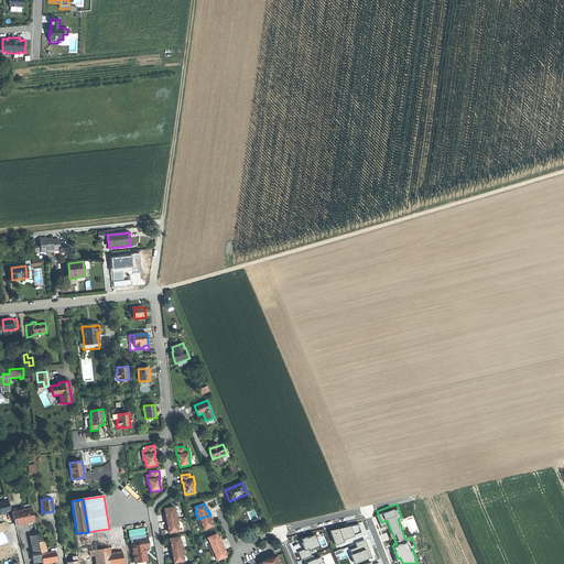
[(165,521),(177,519),(176,512),(175,512),(174,507),(164,509),(165,513),(166,517),(164,518),(165,521)]
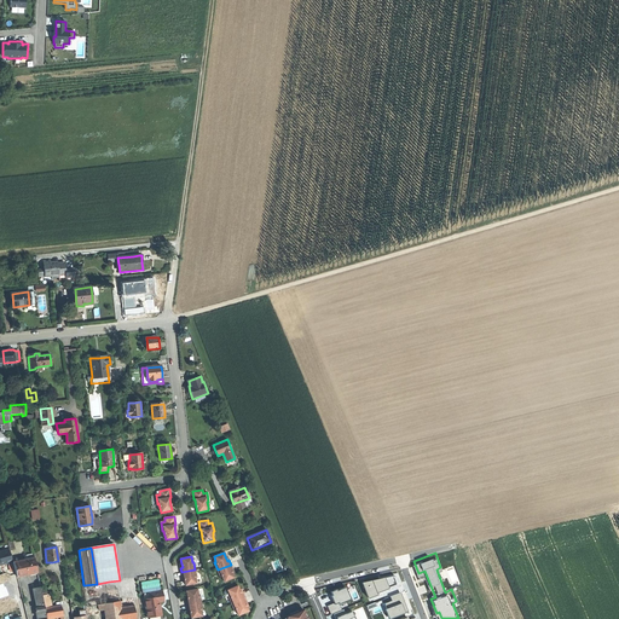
[(38,572),(34,557),(27,559),(13,562),(16,574),(17,577),(28,574),(38,572)]
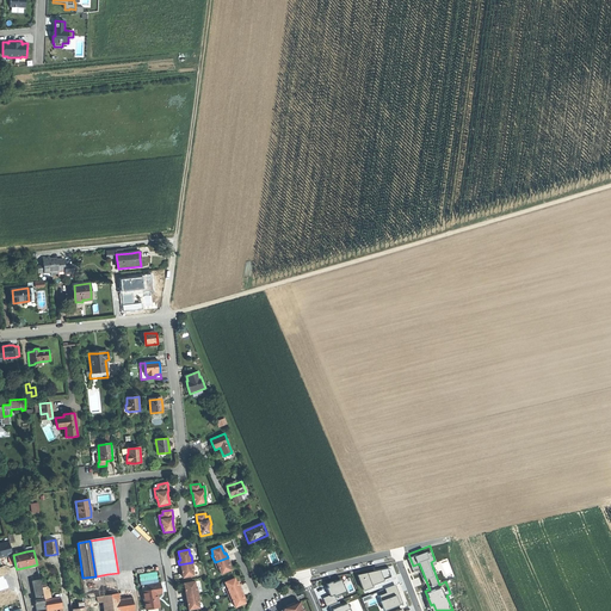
[(229,561),(228,557),(215,562),(217,569),(218,569),(221,574),(232,571),(229,566),(228,562),(229,561)]
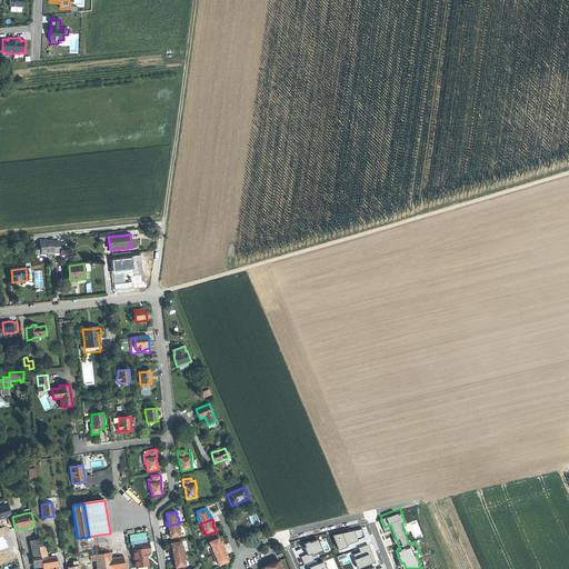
[(181,531),(179,523),(167,526),(167,530),(169,530),(170,533),(170,538),(180,537),(179,531),(181,531)]
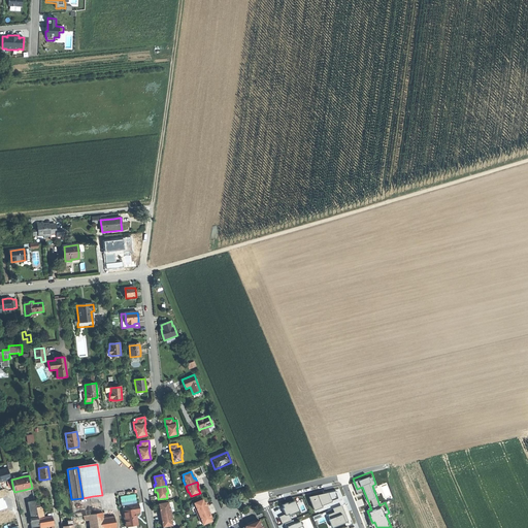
[(328,491),(309,495),(315,509),(323,506),(322,504),(337,498),(335,491),(329,493),(328,491)]
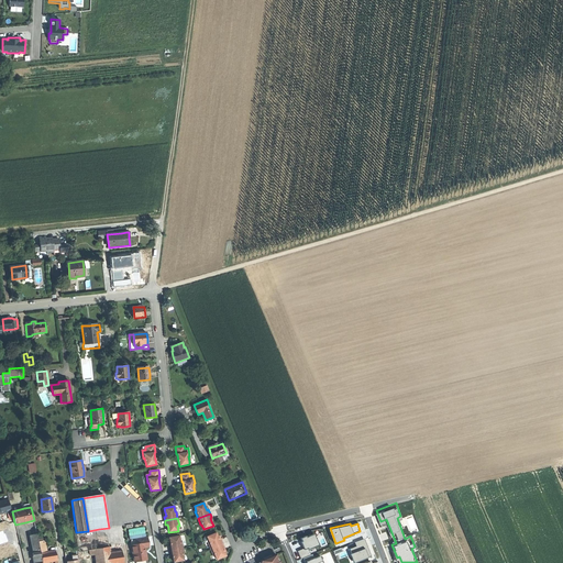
[(100,536),(99,529),(88,531),(76,532),(79,551),(89,550),(101,548),(102,548),(109,547),(108,534),(100,536)]
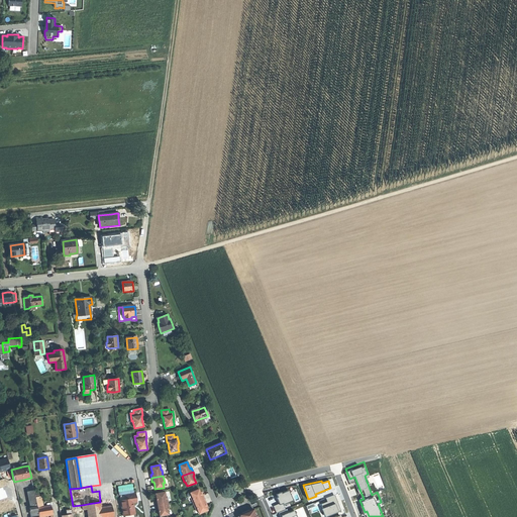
[(292,497),(288,488),(280,492),(280,491),(276,492),(277,495),(276,496),(279,502),(282,500),(282,501),(292,497)]
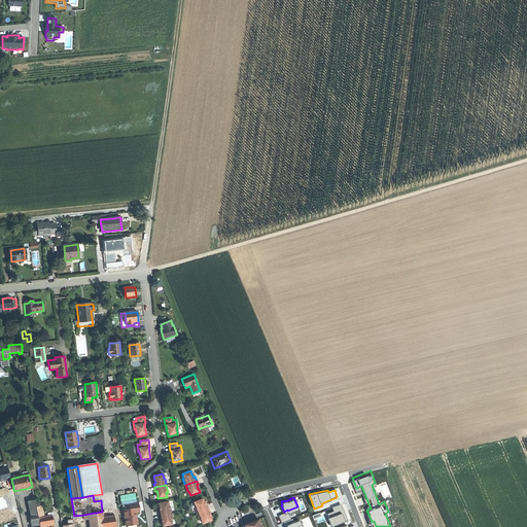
[(197,514),(208,508),(207,505),(205,506),(204,502),(202,499),(194,502),(196,507),(195,507),(197,514)]
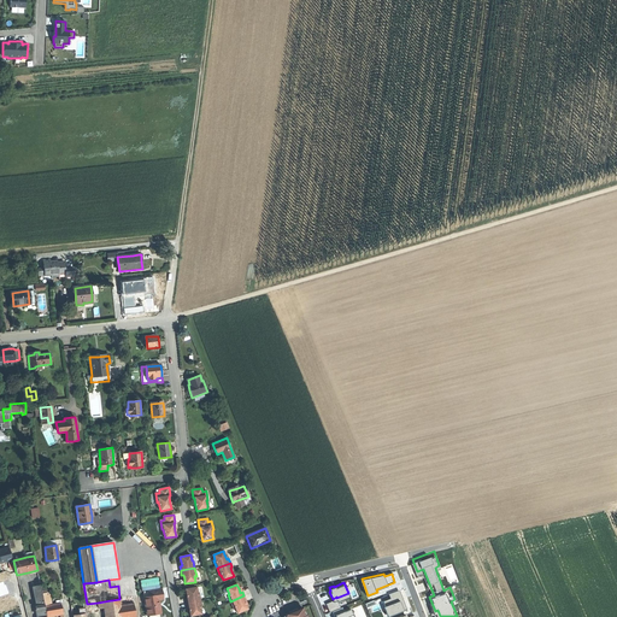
[(15,601),(23,599),(21,589),(19,586),(11,588),(15,601)]
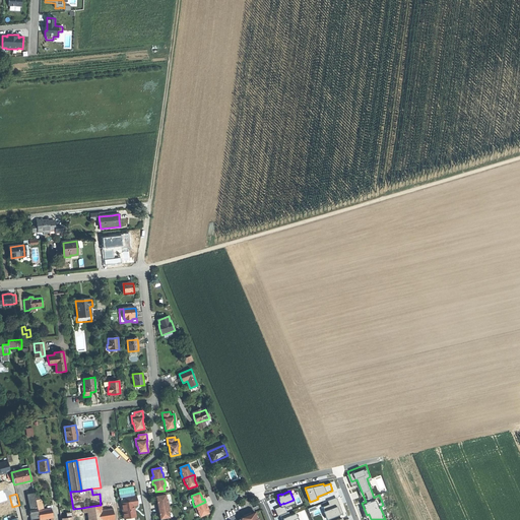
[(31,511),(38,510),(36,503),(35,494),(28,495),(31,511)]
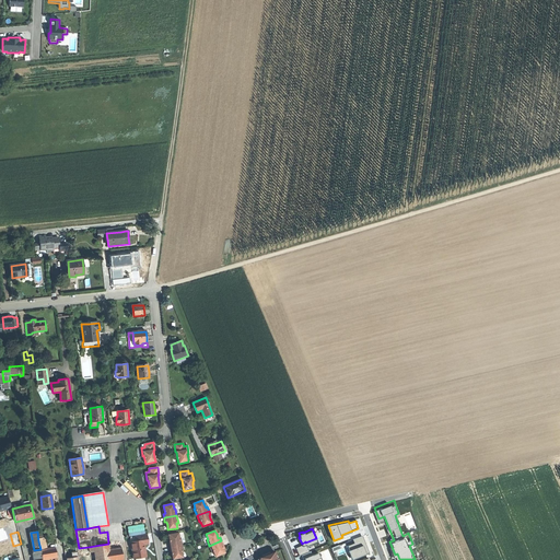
[(170,548),(182,545),(181,538),(179,538),(178,533),(168,535),(170,539),(170,544),(168,544),(170,548)]
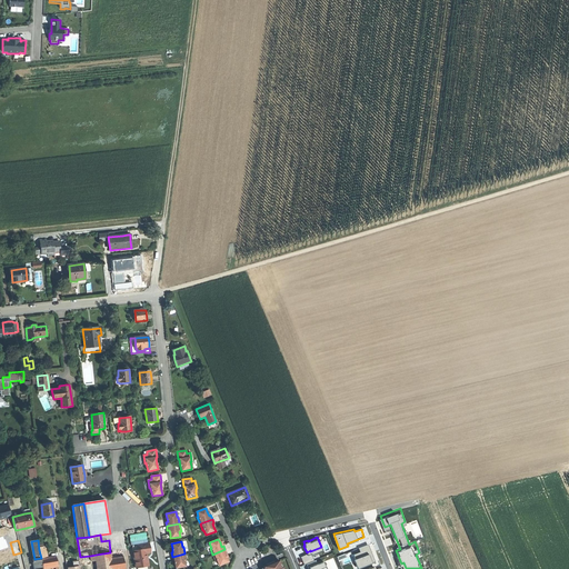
[(149,542),(132,546),(137,568),(148,566),(147,558),(146,559),(146,557),(145,555),(151,553),(149,542)]
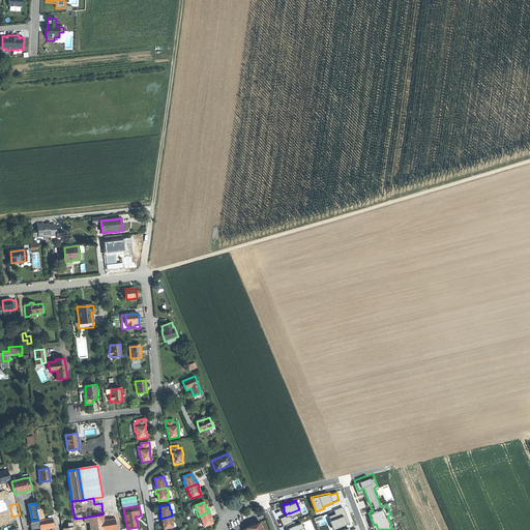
[(347,516),(344,507),(334,511),(335,514),(330,518),(334,529),(350,523),(347,516)]
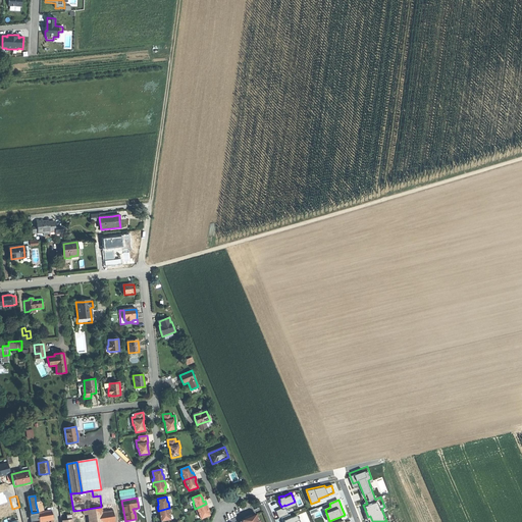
[(208,508),(206,504),(195,509),(198,515),(199,514),(201,519),(209,515),(208,512),(206,508),(208,508)]
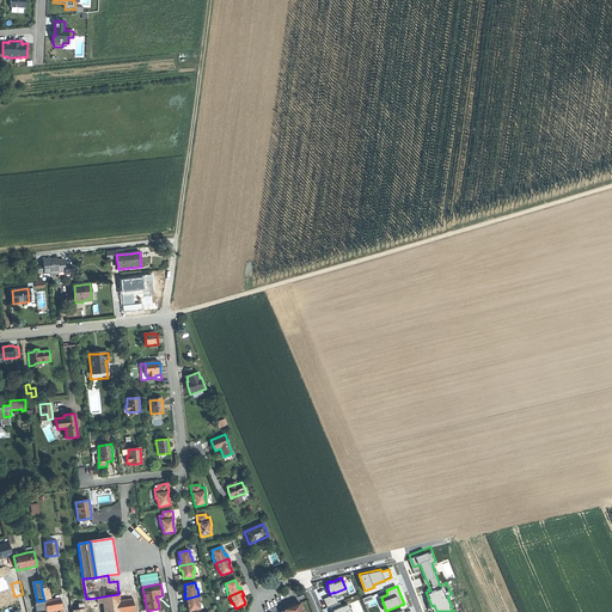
[(28,611),(24,595),(23,594),(14,597),(18,611),(28,611)]
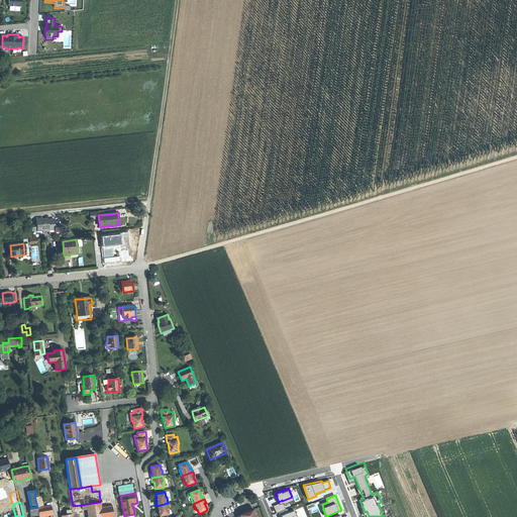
[(95,516),(94,503),(93,503),(82,505),(83,510),(88,509),(88,516),(95,516)]
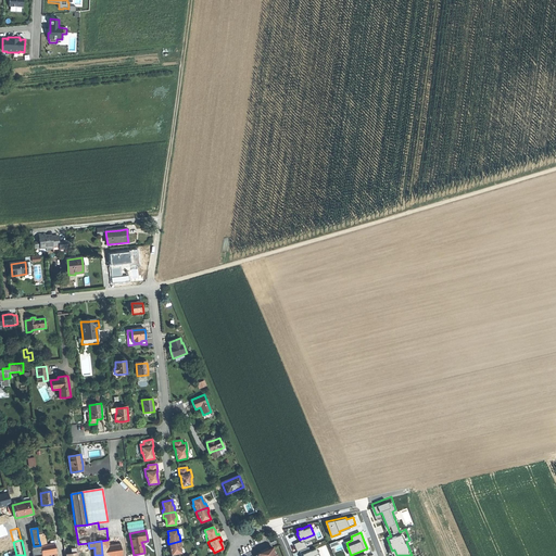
[(181,548),(180,541),(168,544),(168,547),(171,547),(171,551),(172,555),(181,554),(180,548),(181,548)]
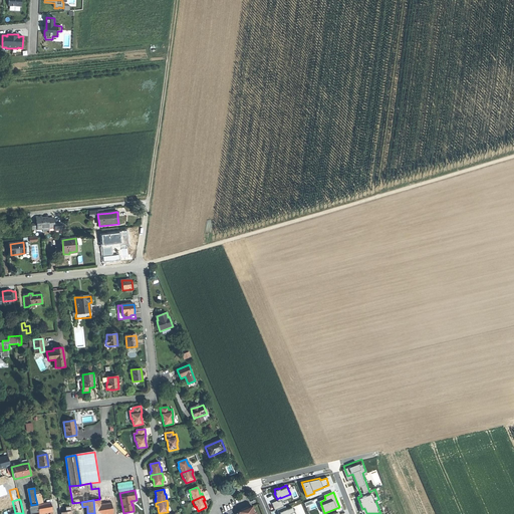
[(42,504),(37,505),(38,512),(38,513),(50,512),(52,511),(50,503),(42,504)]
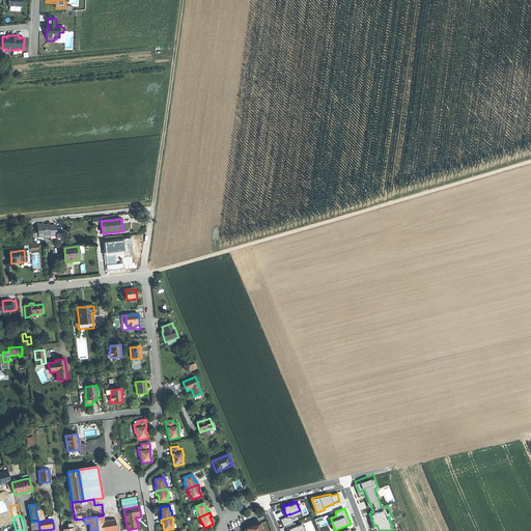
[(113,530),(117,530),(115,520),(104,521),(98,522),(99,530),(113,530)]
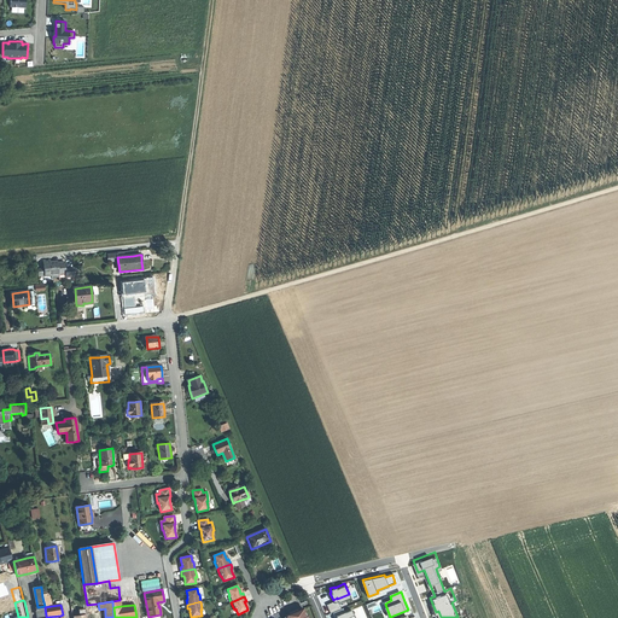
[(45,607),(45,606),(38,607),(36,607),(38,617),(46,616),(45,607)]
